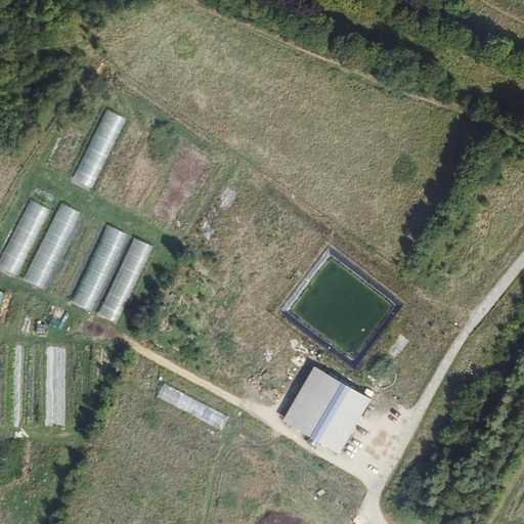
[(44,288),(80,212),(61,203),(25,278),(44,288)]
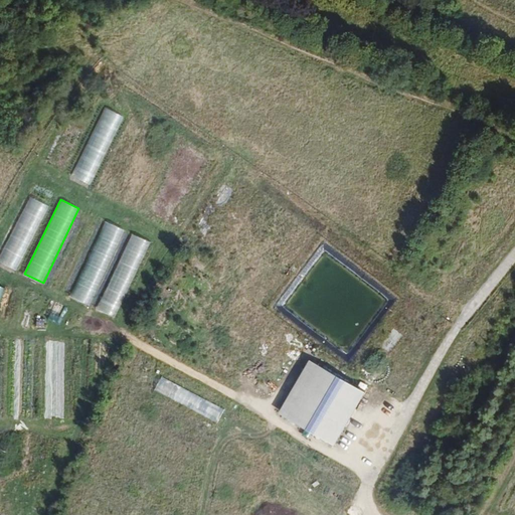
[(104,220),(71,297),(92,305),(123,228),(104,220)]
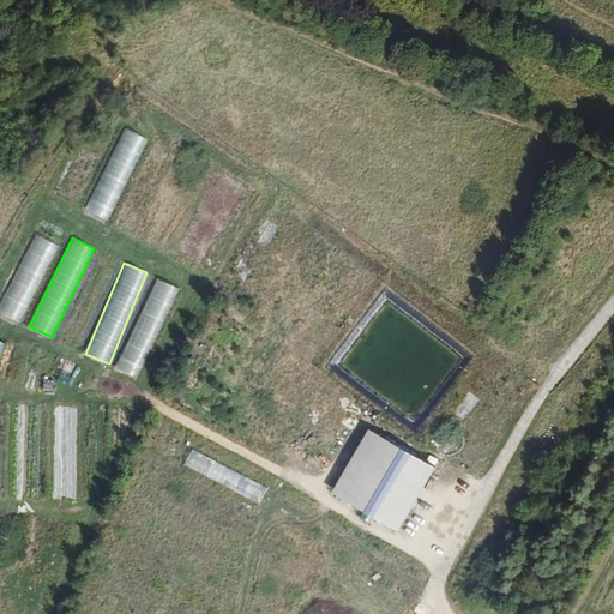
[(156,277),(118,369),(139,378),(178,287),(156,277)]
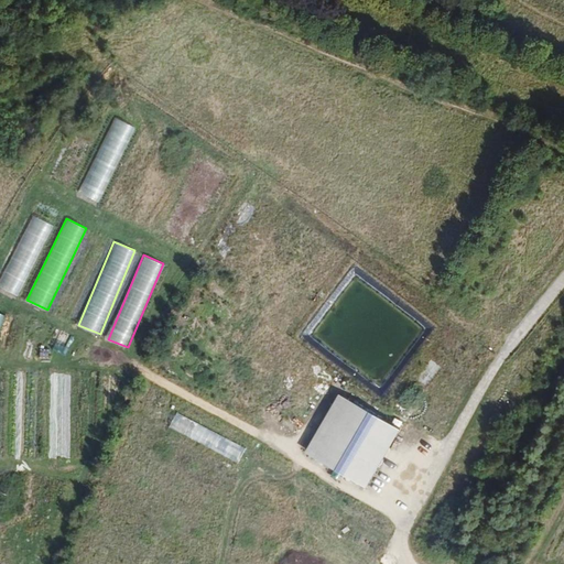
[(49,360),(50,348),(41,348),(40,360),(49,360)]
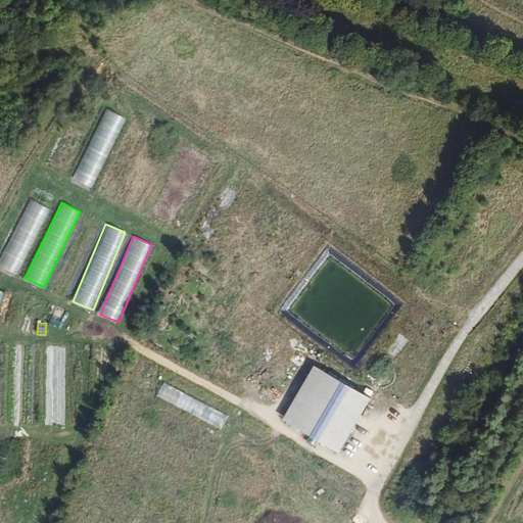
[(95,336),(98,329),(86,325),(83,331),(95,336)]
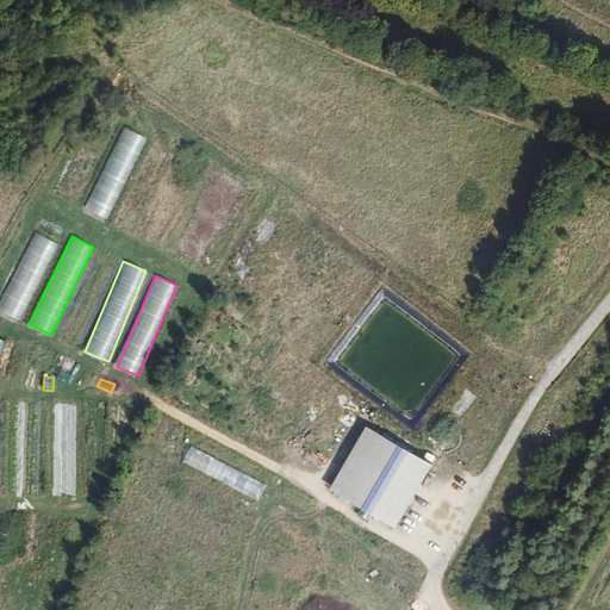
[(368,418),(330,480),(394,521),(433,459),(368,418)]
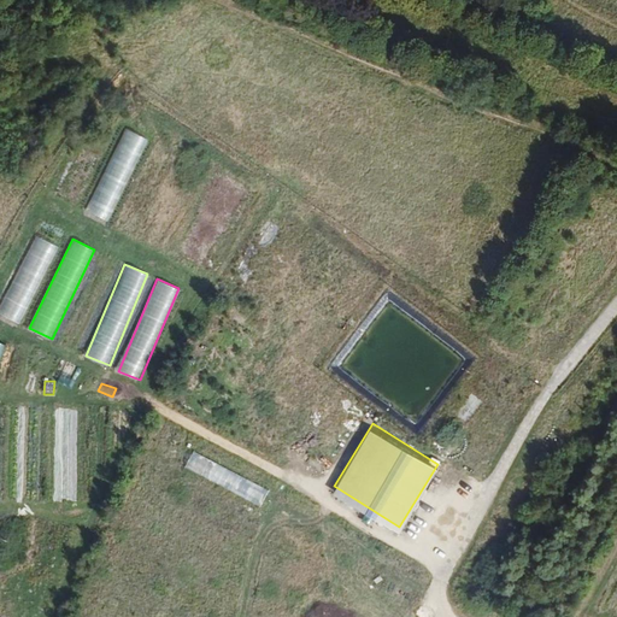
[(330,532),(344,536),(346,527),(334,523),(330,532)]
